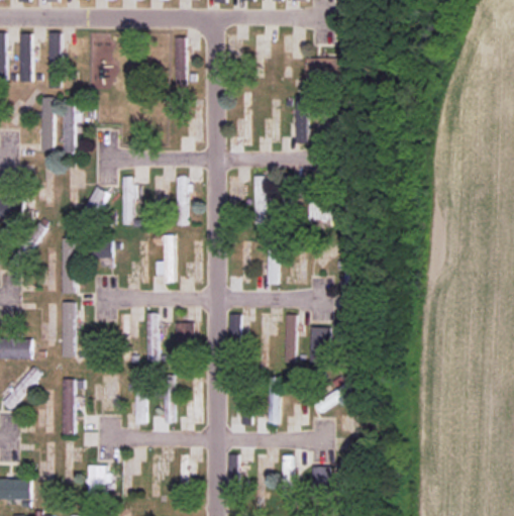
[(31,82),(29,33),(18,34),(20,82),(31,82)]
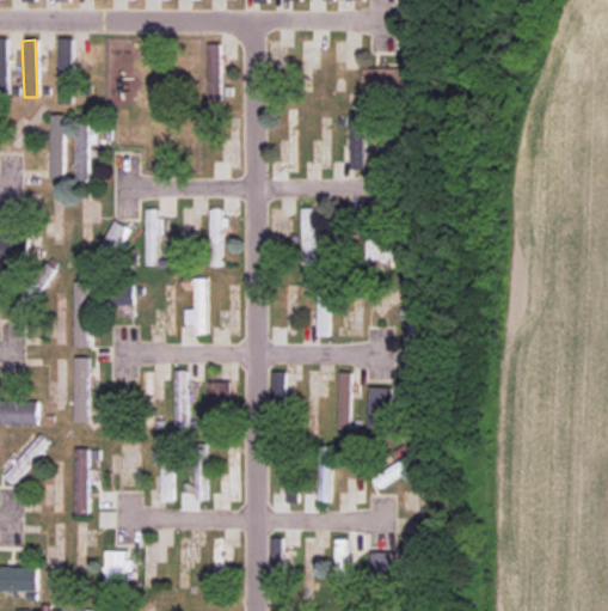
[(56,104),(71,105),(72,40),(57,40),(56,104)]
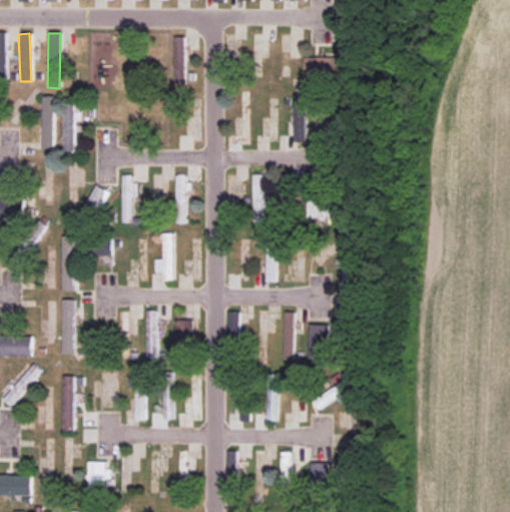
[(172,85),(183,84),(182,37),(172,38),(172,85)]
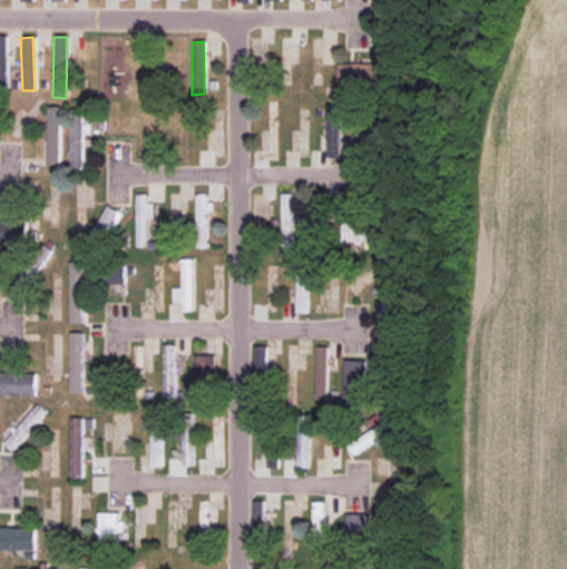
[(336,88),(382,87),(382,65),(336,66),(336,88)]
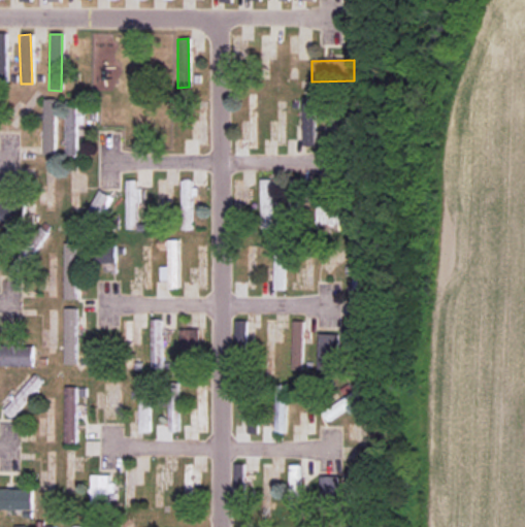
[(301,146),(313,146),(314,98),(301,98),(301,146)]
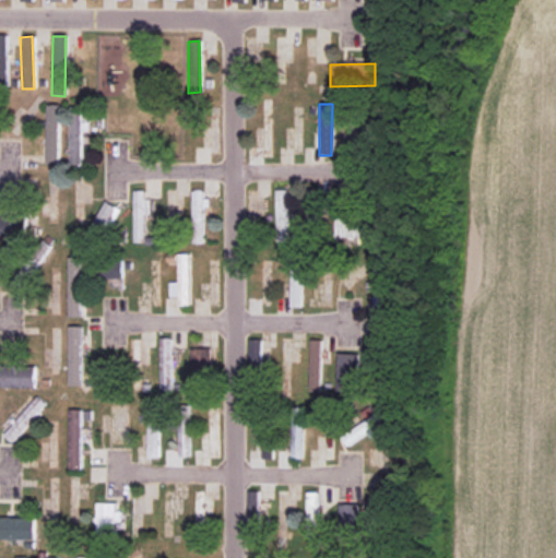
[(45,165),(57,165),(58,106),(46,106),(45,165)]
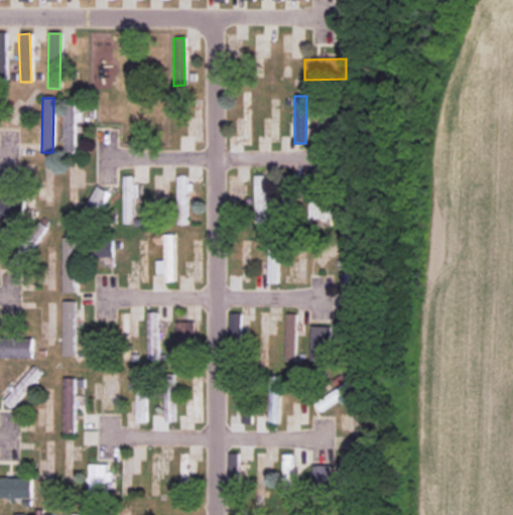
[(81,105),(62,105),(63,153),(74,153),(73,122),(81,122),(81,105)]
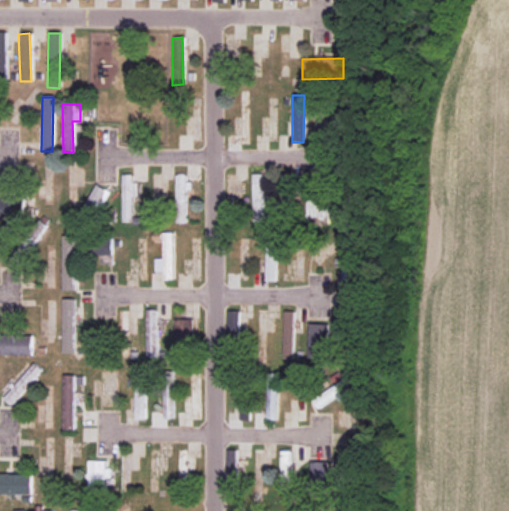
[(261,175),(251,174),(250,222),(268,222),(268,215),(261,215),(261,175)]
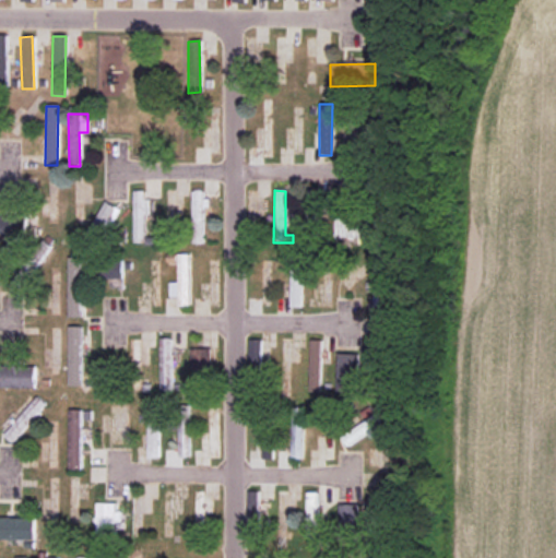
[(201,191),(189,192),(191,245),(202,244),(200,208),(208,208),(208,200),(202,200),(201,191)]
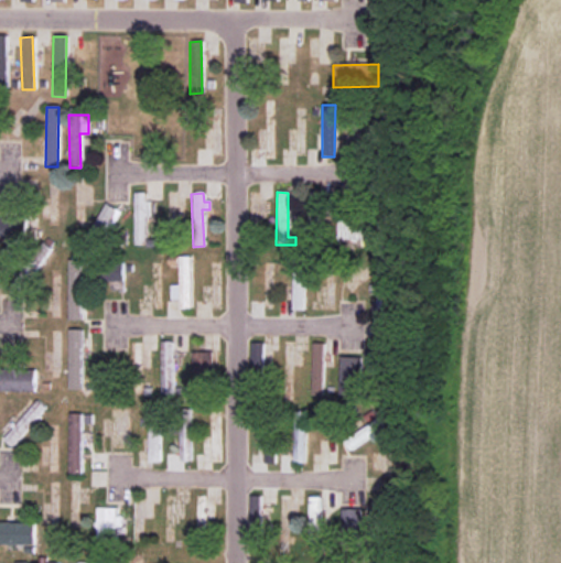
[(132,246),(143,246),(143,217),(150,217),(150,202),(143,202),(143,194),(133,194),(132,246)]
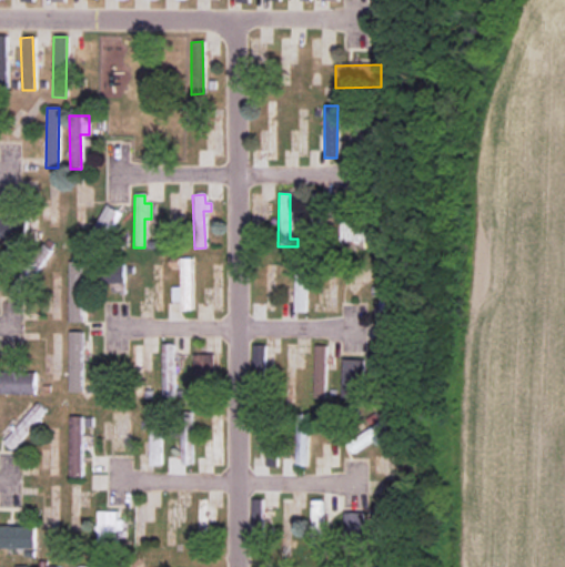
[(89,235),(103,243),(119,213),(106,205),(89,235)]
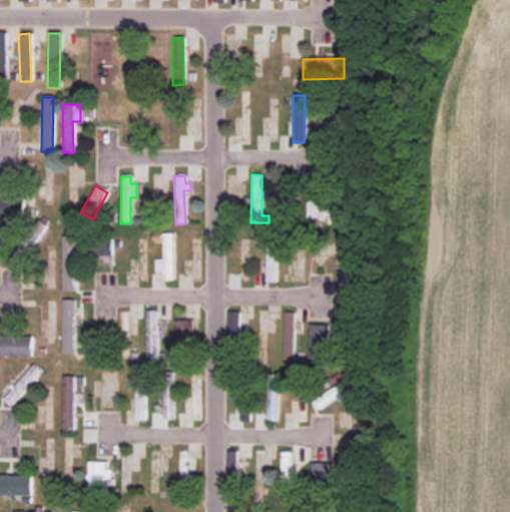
[(0,217),(21,218),(21,198),(0,197),(0,217)]
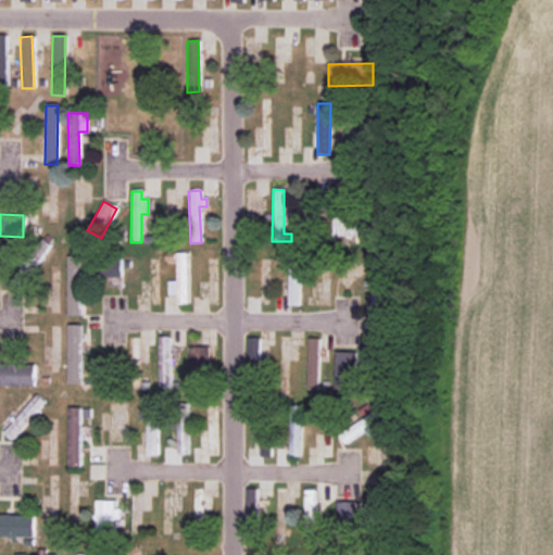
[(334,218),(334,238),(365,237),(365,218),(334,218)]
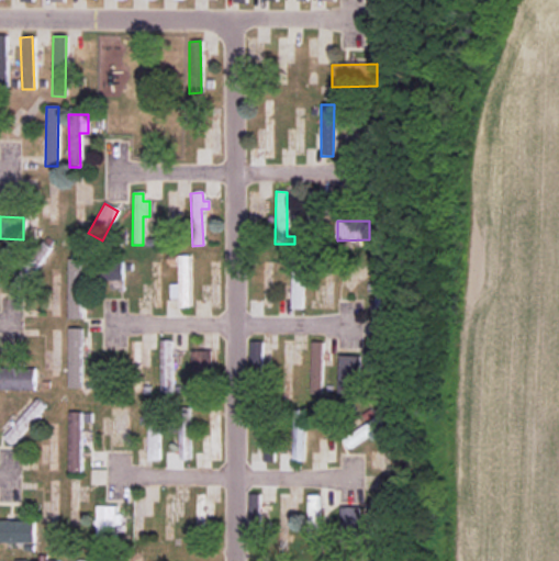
[(178,309),(189,309),(187,256),(177,257),(178,284),(168,284),(169,299),(177,298),(178,309)]
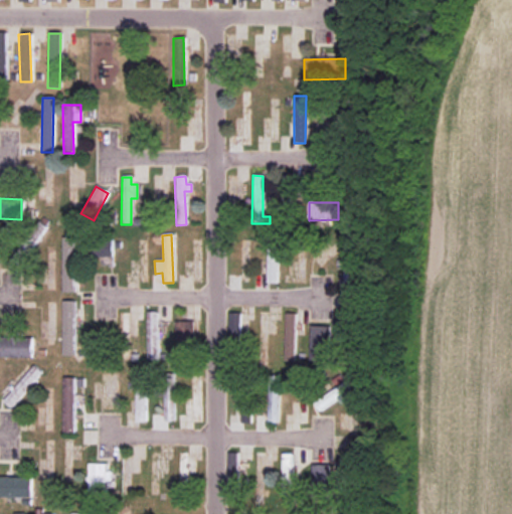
[(61,293),(73,293),(72,238),(60,238),(61,293)]
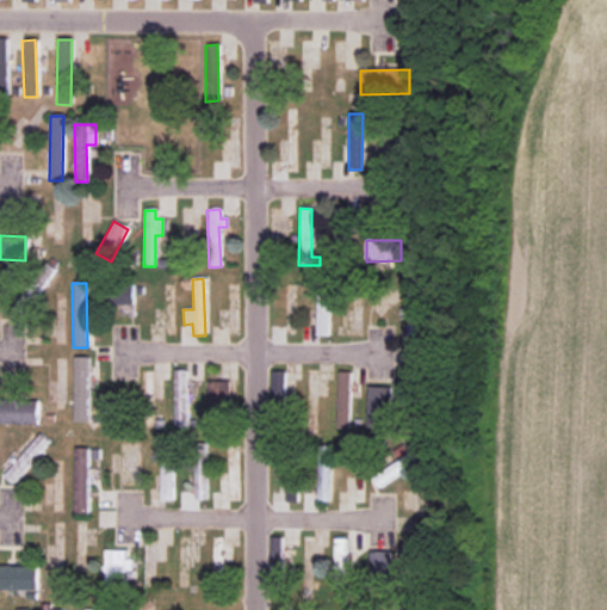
[(131,288),(110,287),(110,306),(131,306),(131,288)]
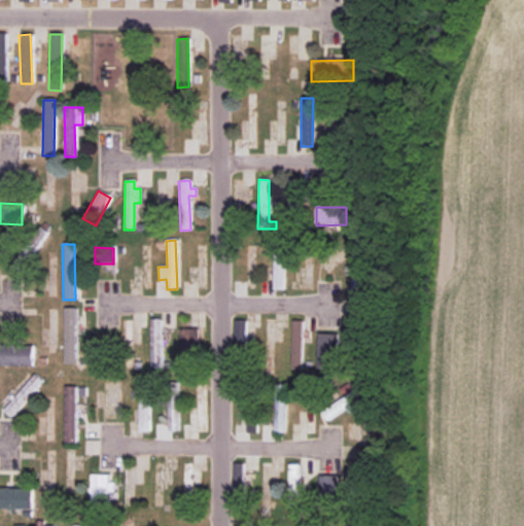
[(281,290),(282,247),(272,247),(271,289),(281,290)]
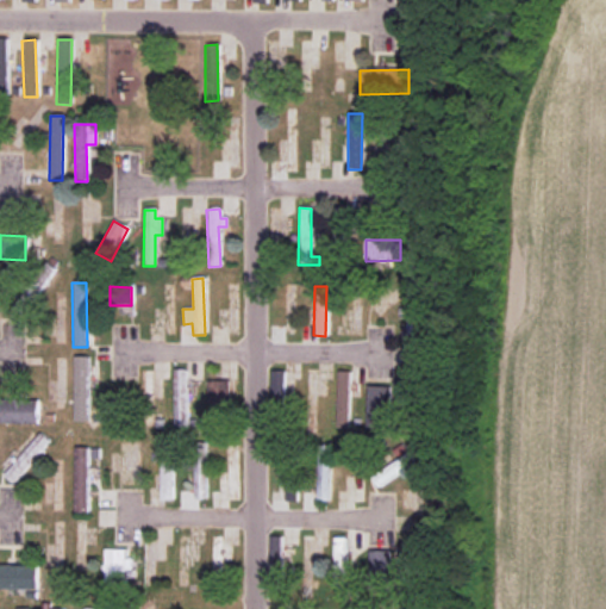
[(406,350),(417,350),(416,303),(405,304),(406,350)]
